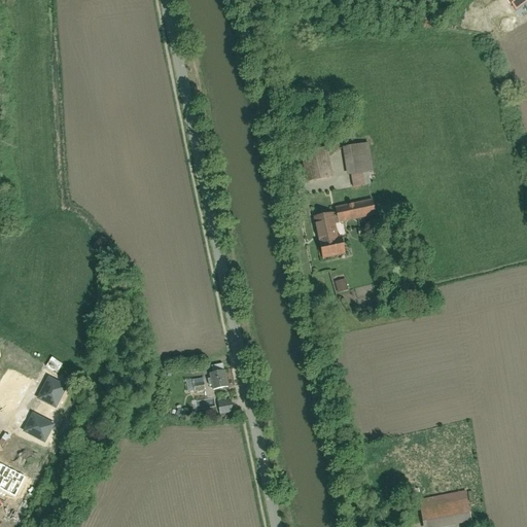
[(372,170),(367,144),(343,148),(347,174),(351,173),(369,170),(372,170)]
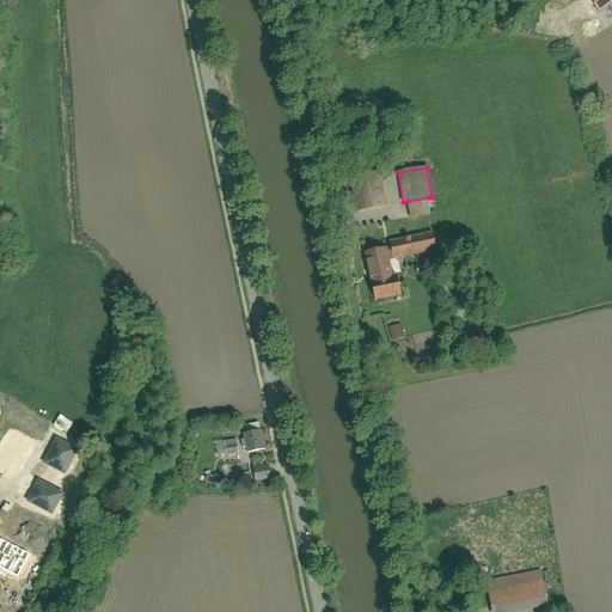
[(385,206),(379,172),(349,178),(355,210),(385,206)]
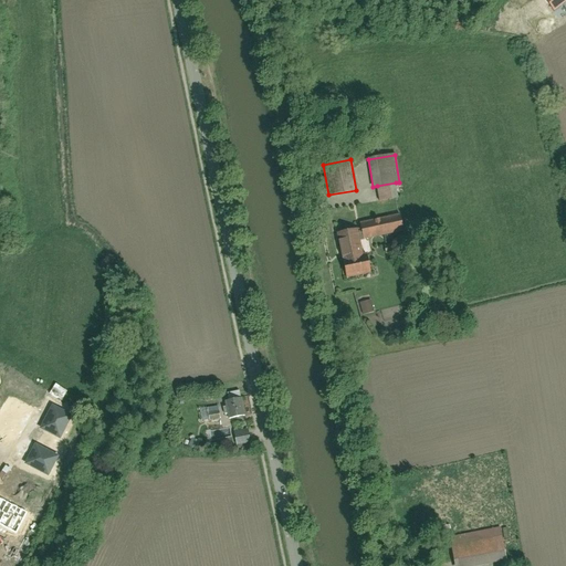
[(377,186),(379,200),(398,197),(396,182),(377,186)]
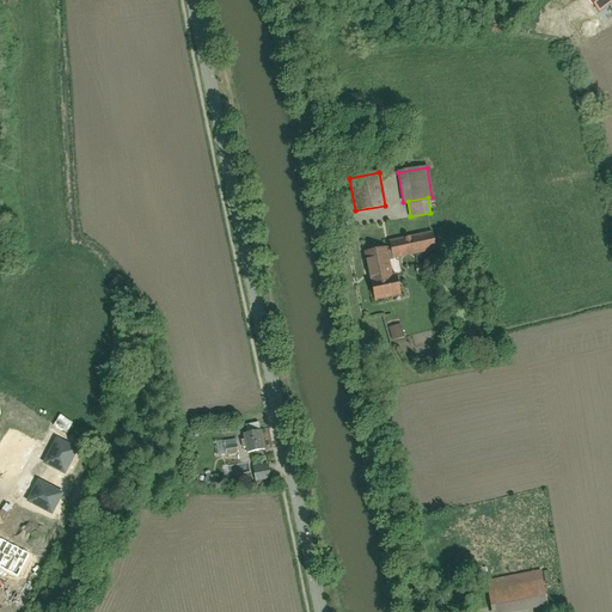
[(390,248),(363,254),(373,301),(399,297),(396,274),(392,275),(390,262),(435,252),(432,232),(389,242),(390,248)]
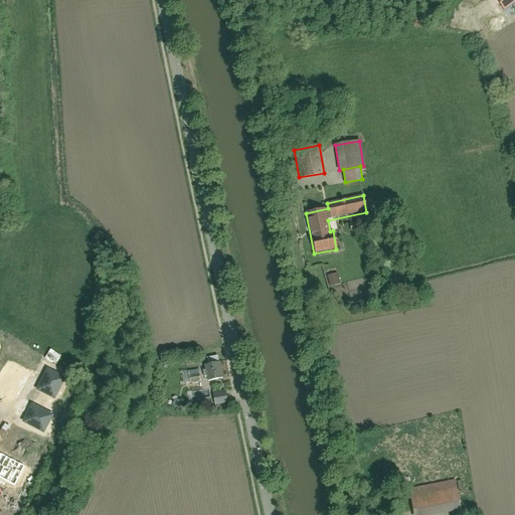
[(337,273),(328,276),(331,286),(340,283),(337,273)]
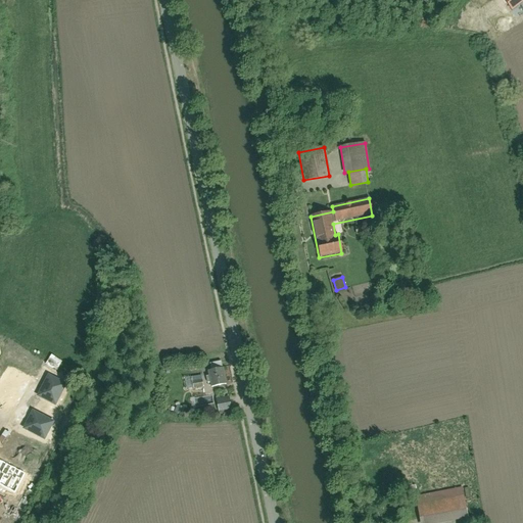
[(50,354),(45,364),(55,370),(60,362),(50,354)]
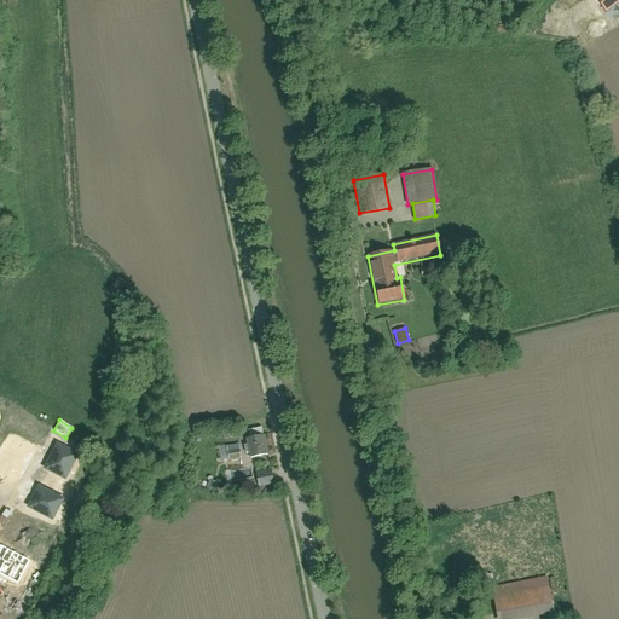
[(249,461),(268,457),(262,427),(250,429),(253,439),(246,440),(249,461)]
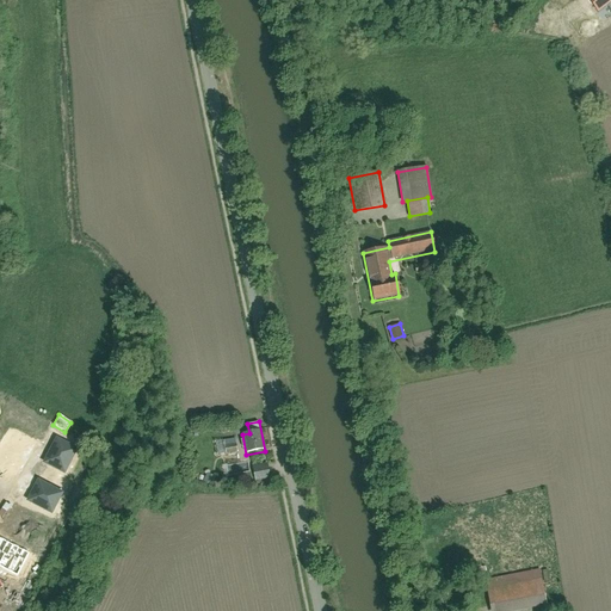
[(79,449),(56,437),(42,463),(65,475),(79,449)]
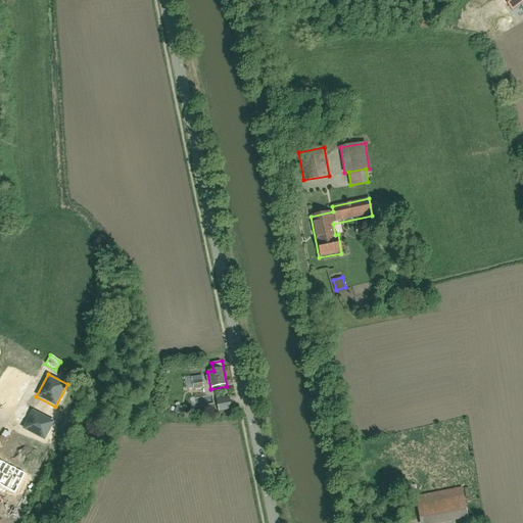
[(200,391),(198,379),(190,380),(191,392),(200,391)]
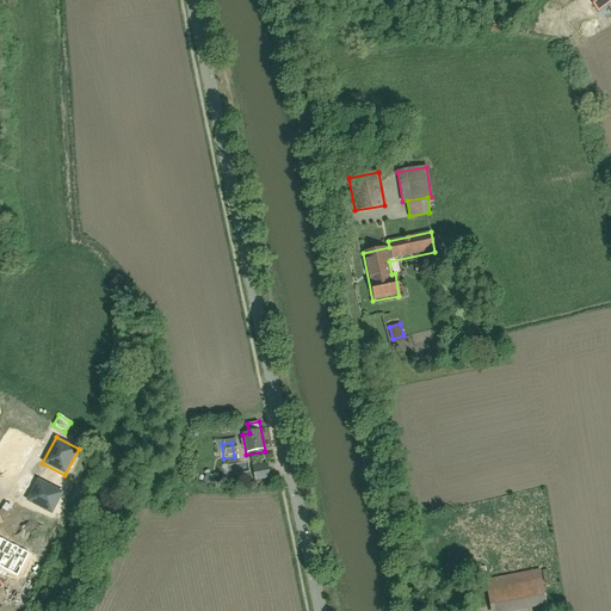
[(267,479),(267,466),(254,467),(255,480),(267,479)]
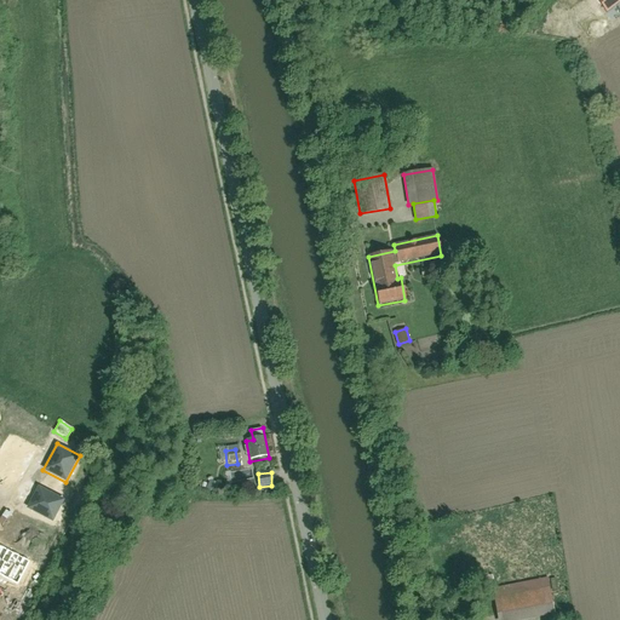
[(64,500),(39,487),(27,509),(53,522),(64,500)]
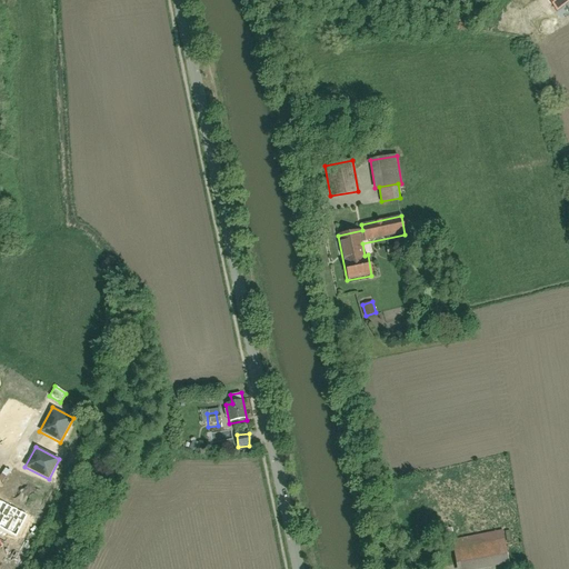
[(0,528),(17,537),(28,515),(0,500),(0,528)]
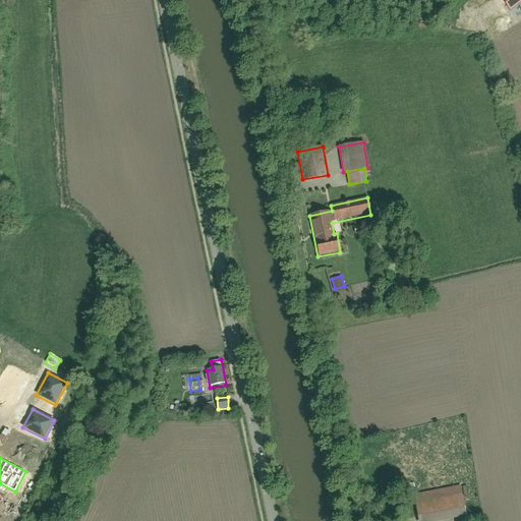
[(464,507),(460,486),(413,497),(417,516),(464,507)]
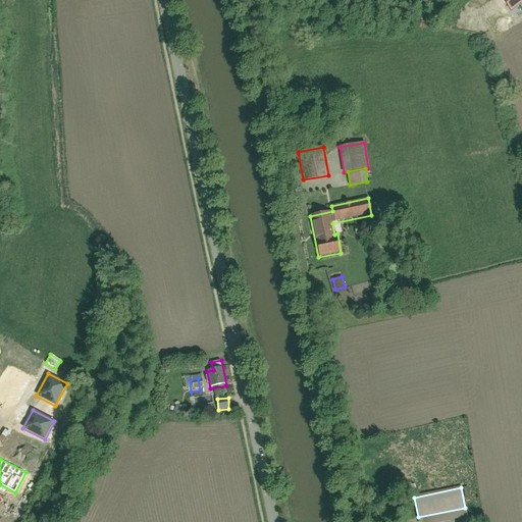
All buildings are outlined.
